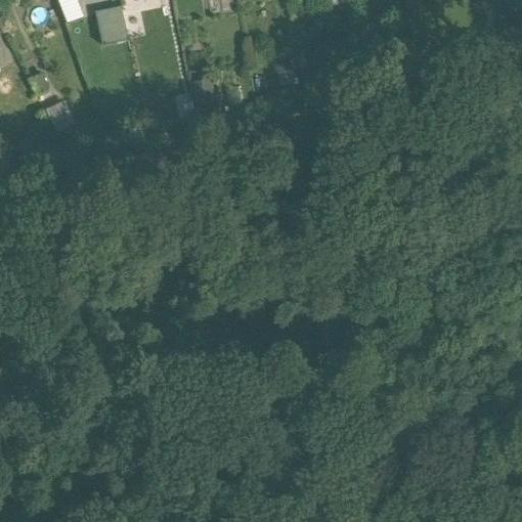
[(58,0),(67,24),(83,17),(77,0),(58,0)]
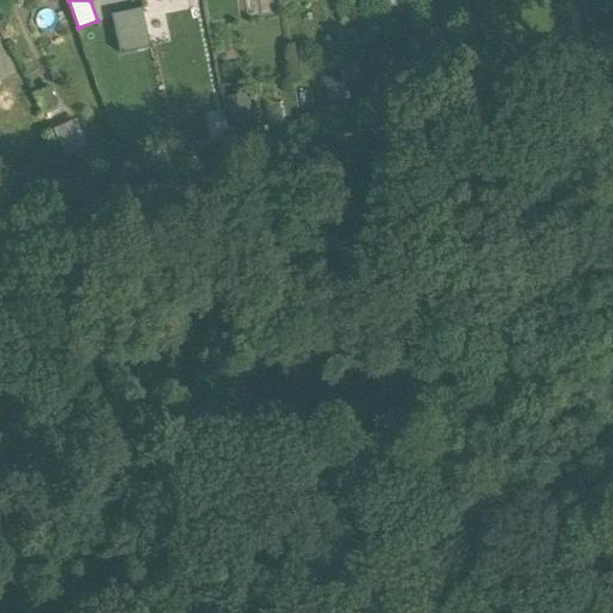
[(143,5),(113,11),(121,52),(152,46),(143,5)]
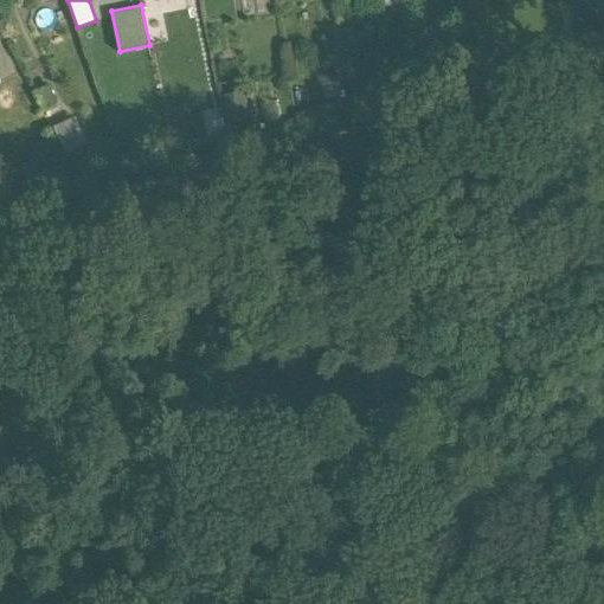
[(322,65),(327,95),(364,88),(359,59),(322,65)]
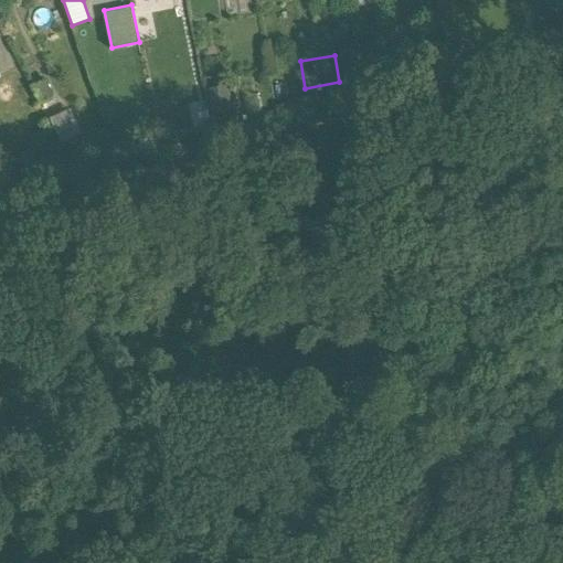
[(219,110),(238,105),(233,83),(213,88),(219,110)]
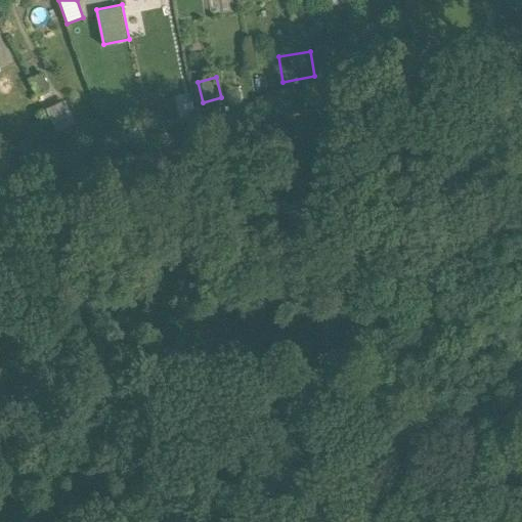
[(69,99),(48,107),(55,128),(76,121),(69,99)]
